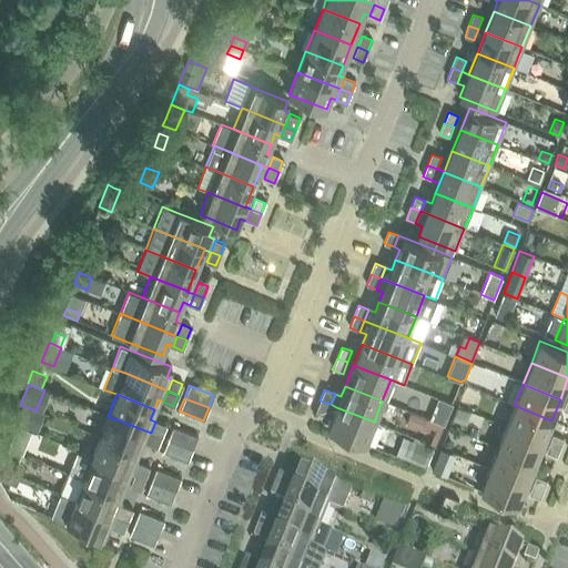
[(438,398),(435,406),(448,412),(452,404),(438,398)]
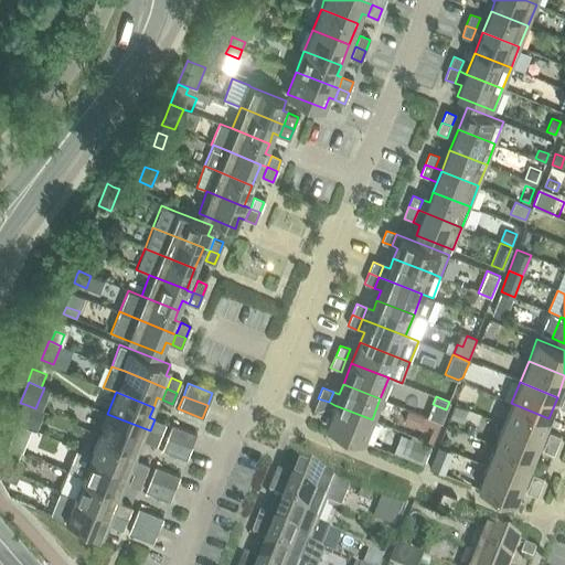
[(329,402),(318,398),(313,409),(323,414),(329,402)]
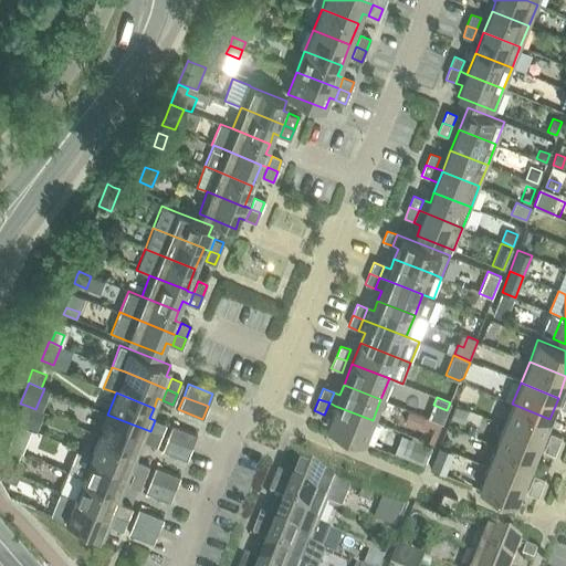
[(329,402),(324,415),(331,417),(326,428),(364,442),(373,420),(335,406),(329,402)]
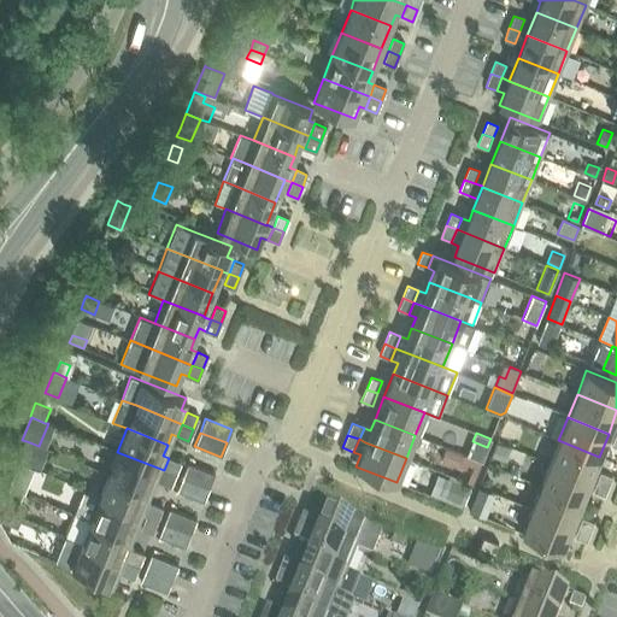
[(558,440),(550,463),(591,480),(599,457),(558,440)]
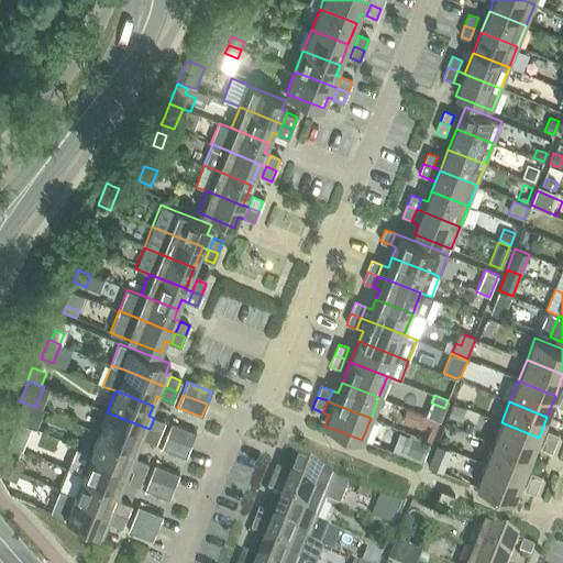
[(24,403),(17,420),(37,429),(45,411),(43,410),(24,403)]
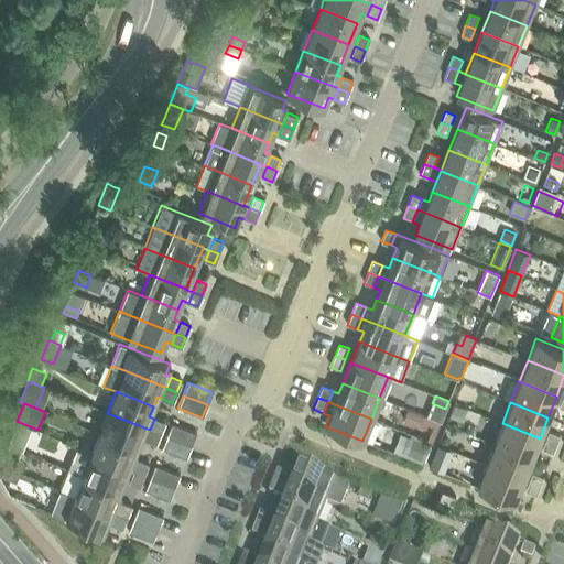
[(454,404),(449,416),(462,422),(466,410),(454,404)]
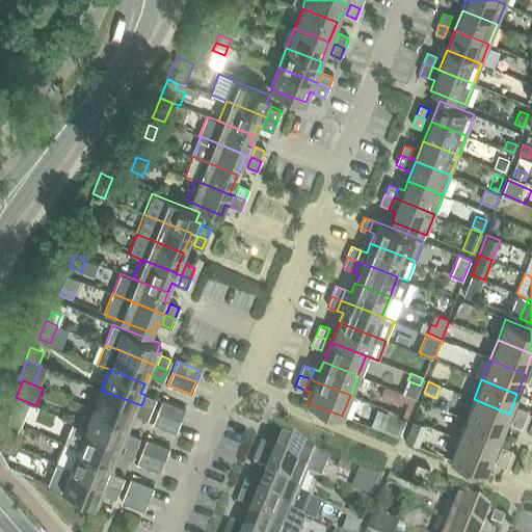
[(395,402),(399,393),(384,387),(380,396),(395,402)]
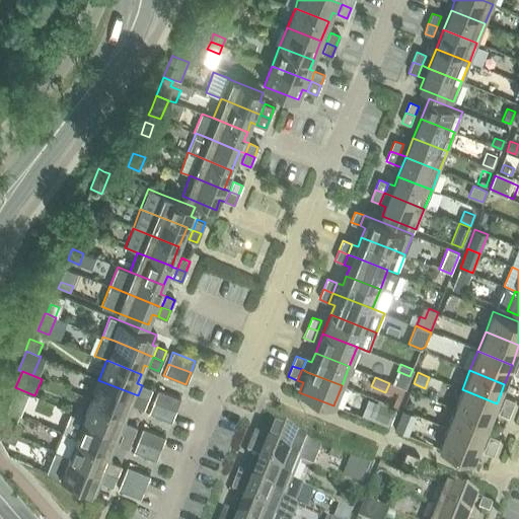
[(98,380),(91,399),(126,413),(129,403),(134,405),(138,395),(98,380)]
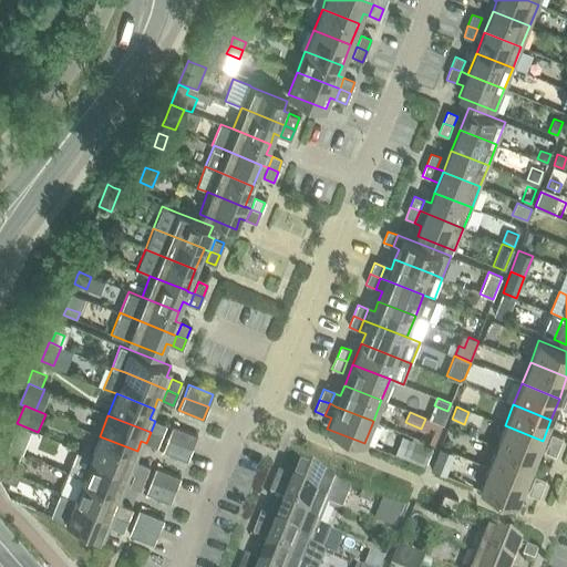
[(425,419),(421,429),(428,431),(430,428),(434,430),(429,443),(433,445),(442,424),(429,419),(425,418),(425,419)]
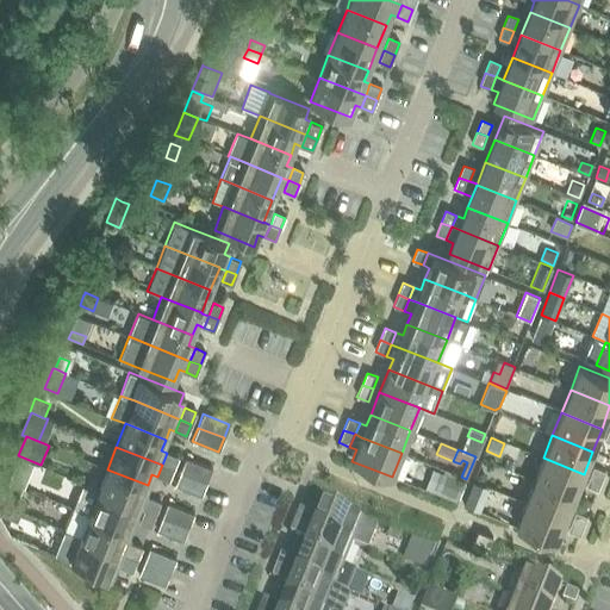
[(167,453),(162,465),(173,470),(178,458),(167,453)]
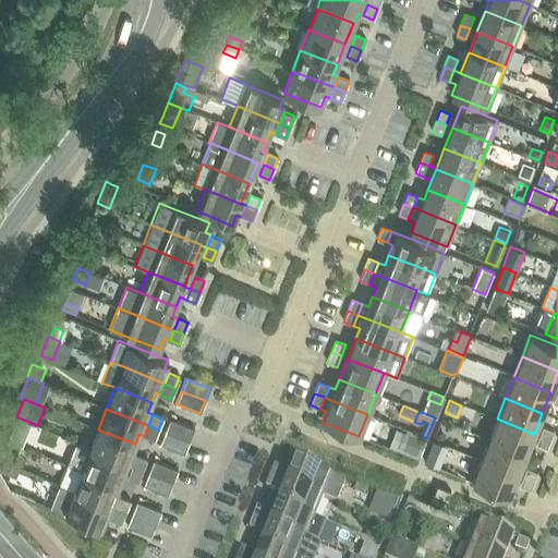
[(497,419),(488,439),(525,455),(534,434),(497,419)]
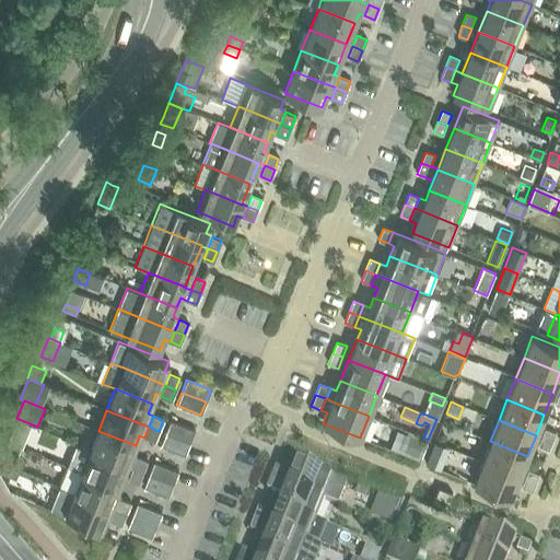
[(170,421),(165,434),(189,443),(194,431),(170,421)]
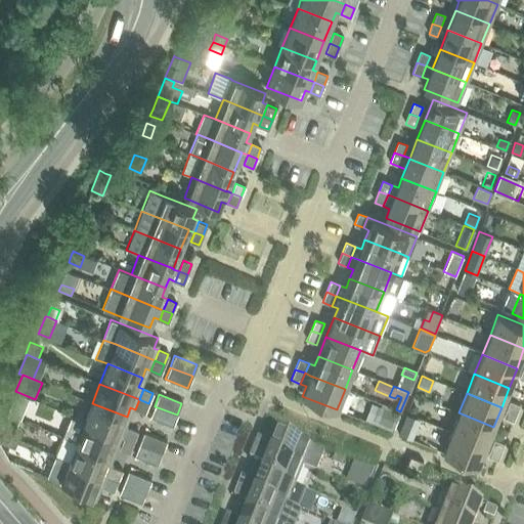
[(148,403),(139,399),(135,409),(144,413),(148,403)]
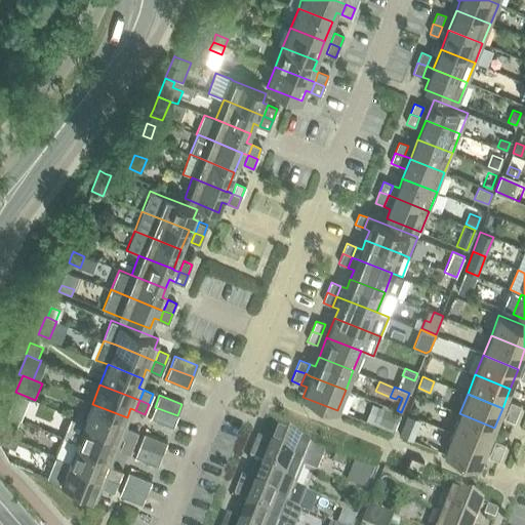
[(511,402),(508,410),(517,413),(520,406),(511,402)]
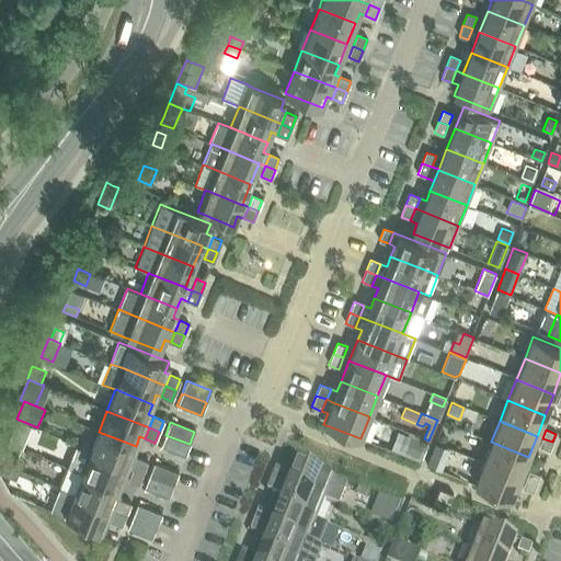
[(99,432),(90,453),(127,467),(133,469),(137,458),(132,456),(136,446),(99,432)]
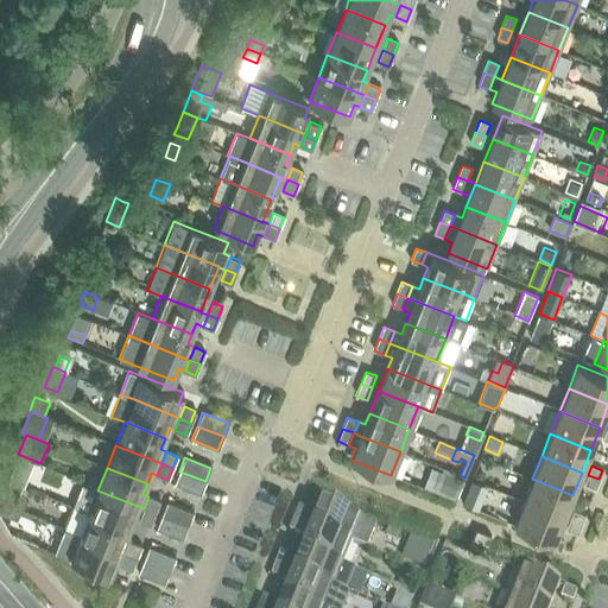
[(437,470),(431,486),(436,488),(435,491),(456,499),(463,481),(458,479),(457,474),(443,469),(442,472),(437,470)]
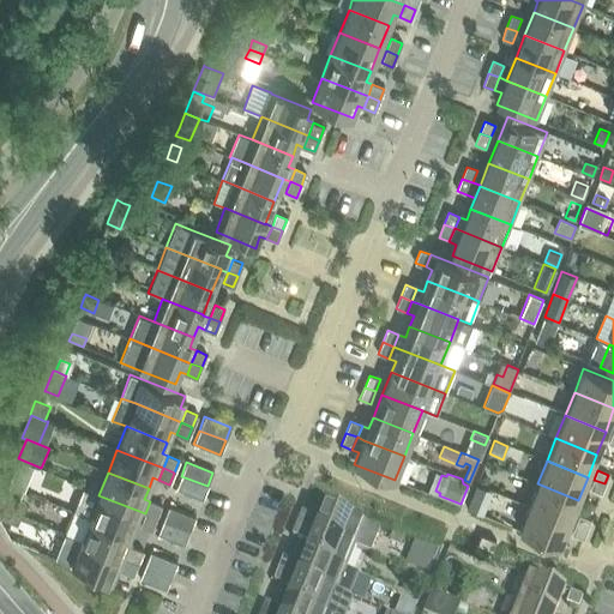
[(208,486),(181,476),(175,489),(202,500),(208,486)]
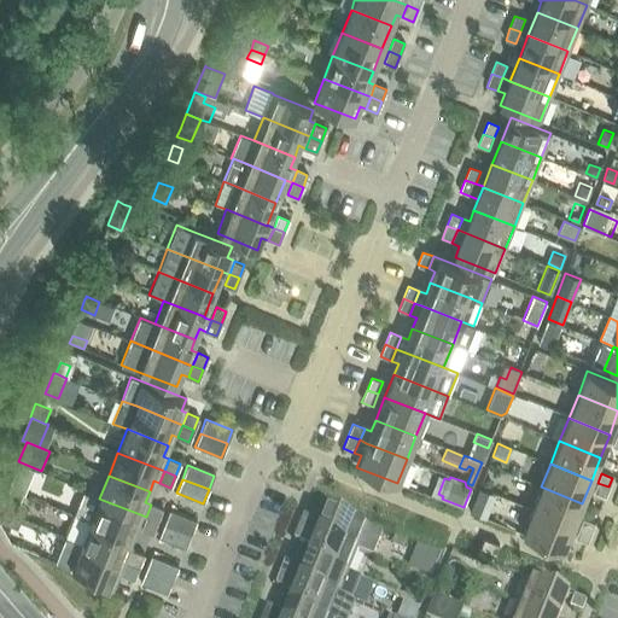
[(608,487),(598,483),(594,493),(605,497),(608,487)]
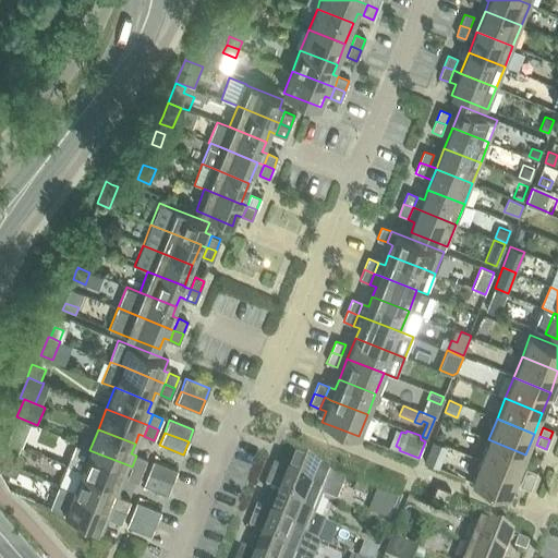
[(488,439),(481,460),(518,475),(525,455),(488,439)]
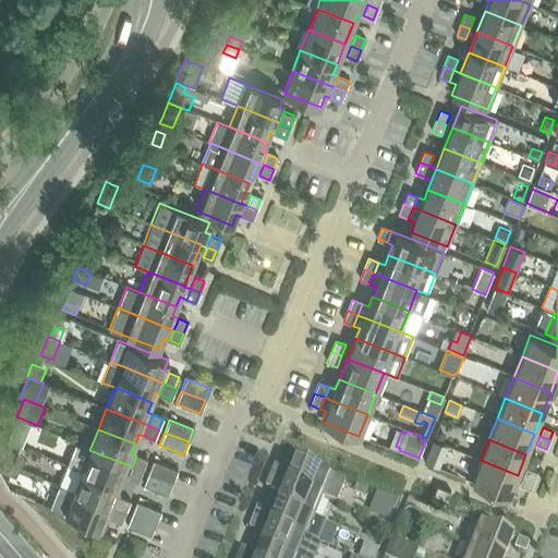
[(8,440),(2,456),(14,460),(20,446),(8,440)]
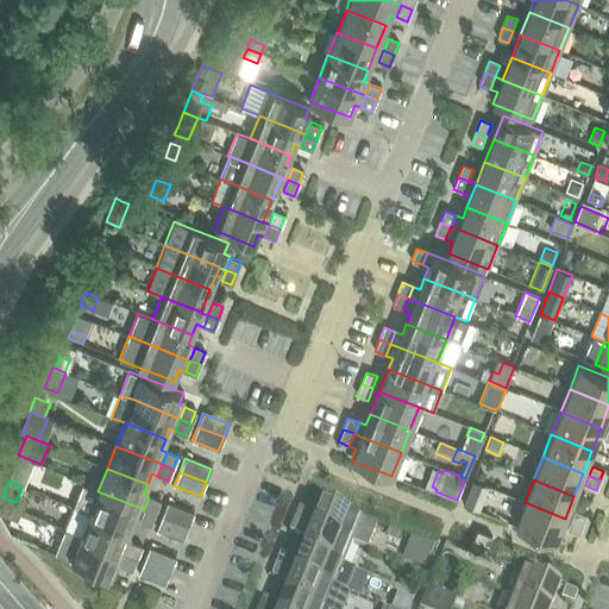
[(464,504),(470,507),(476,509),(485,487),(473,481),(464,502),(464,504)]
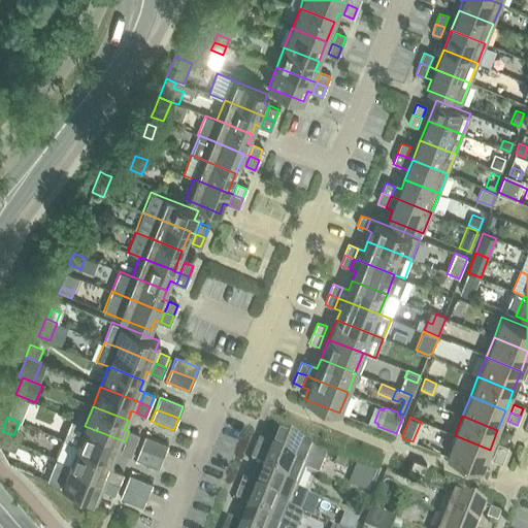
[(71,420),(63,439),(111,459),(120,439),(85,426),(71,420)]
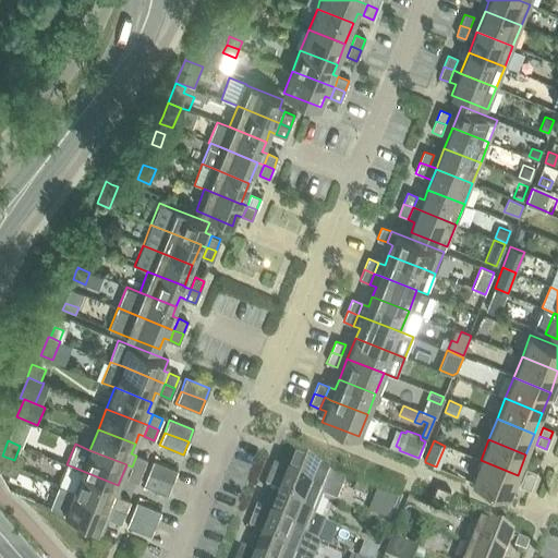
[(136,456),(132,466),(142,471),(146,460),(136,456)]
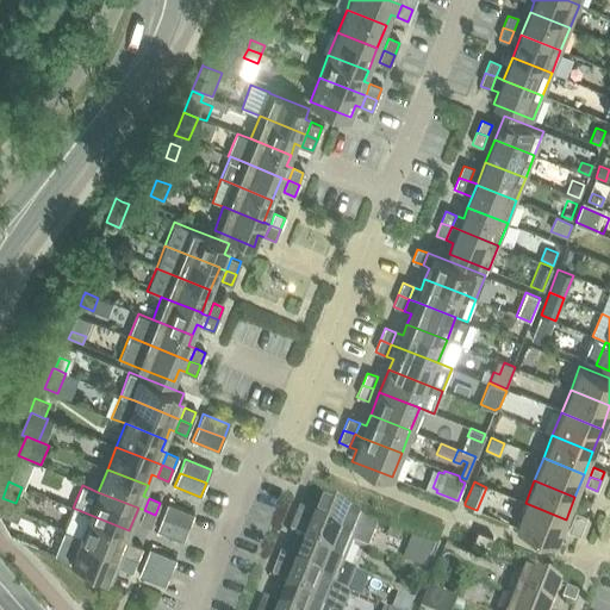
[(0,503),(0,512),(18,520),(22,511),(1,503),(0,503)]
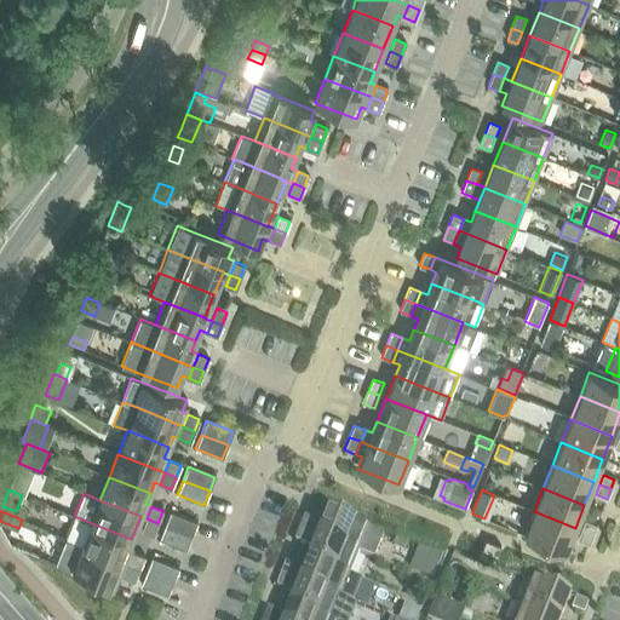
[(575,528),(534,511),(524,535),(566,551),(575,528)]
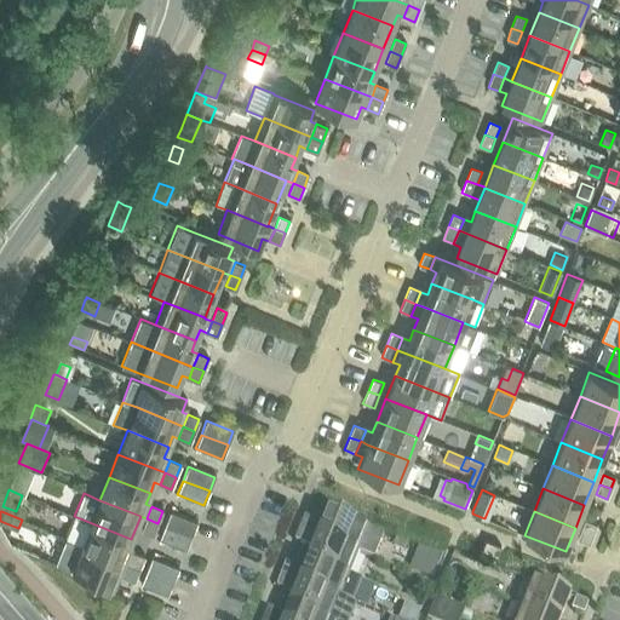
[(170,512),(165,526),(191,537),(196,523),(170,512)]
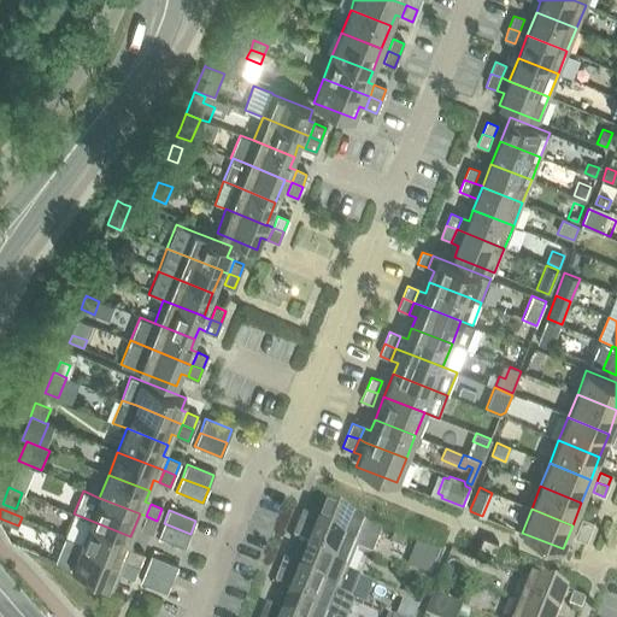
[(312,519),(307,532),(315,534),(356,551),(371,557),(381,533),(365,527),(324,510),(321,522),(312,519)]
